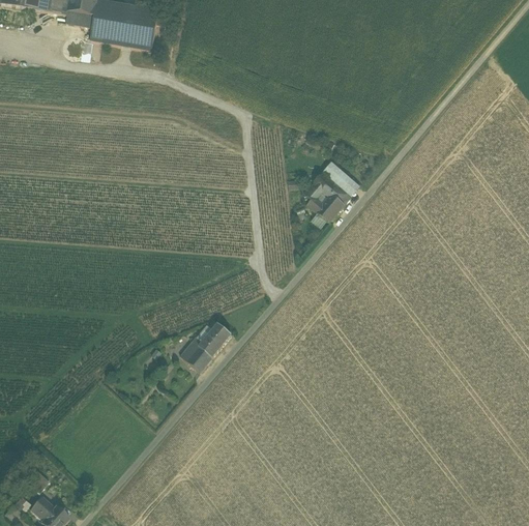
[(0,2),(66,15),(67,10),(68,0),(0,0),(0,2)]
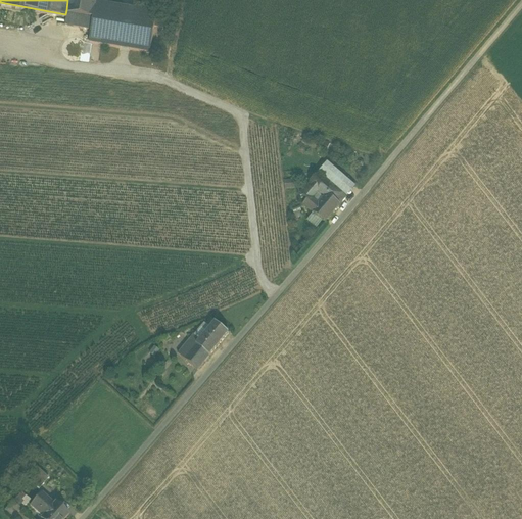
[(67,0),(66,10),(92,14),(95,0),(67,0)]
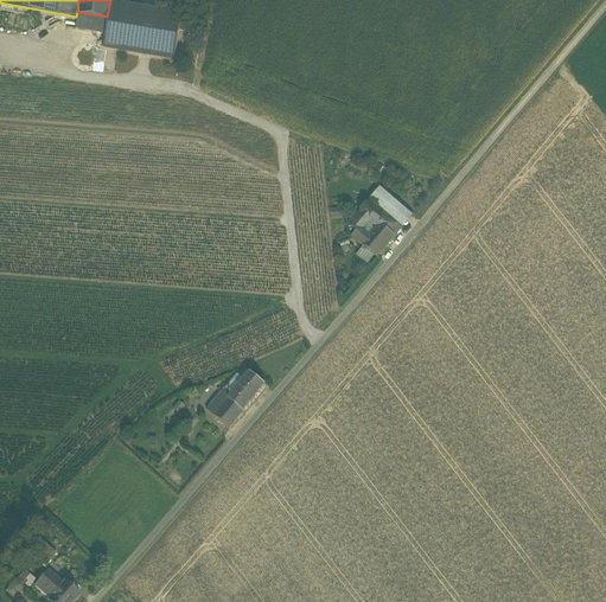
[(182,10),(125,0),(110,0),(107,17),(104,31),(102,45),(173,57),(182,10)]
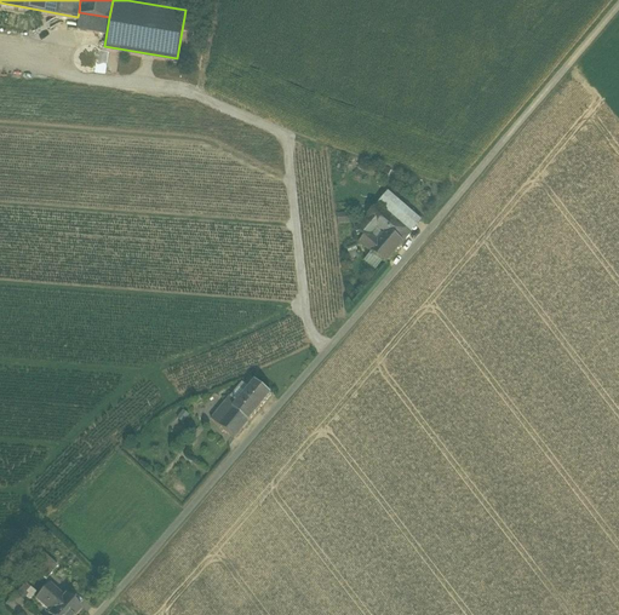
[(107,32),(109,17),(79,12),(78,17),(76,26),(107,32)]
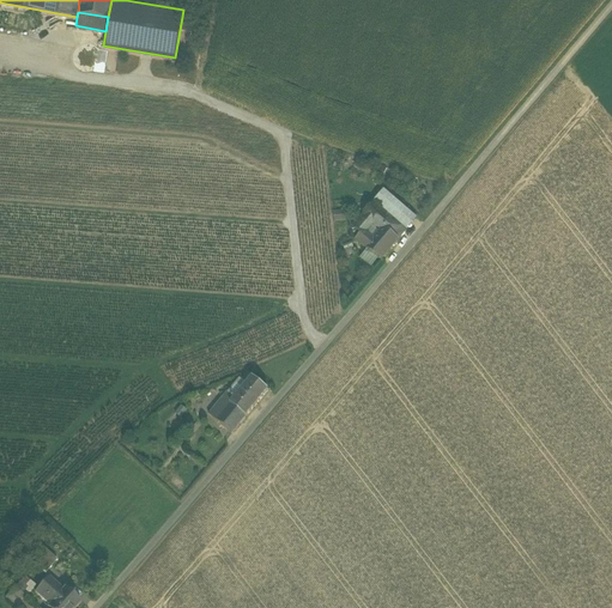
[(375,171),(382,174),(385,164),(379,162),(375,171)]
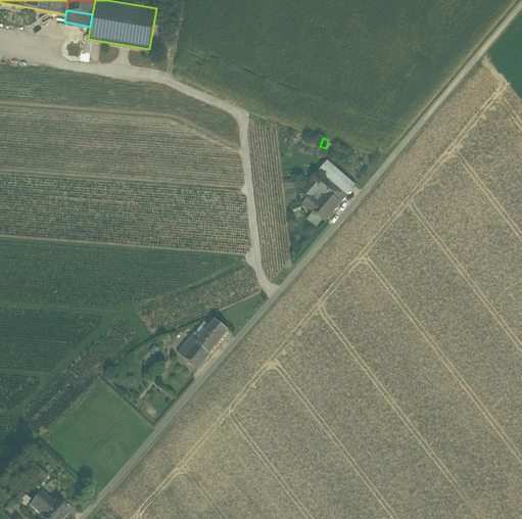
[(327,159),(319,169),(346,192),(354,183),(327,159)]
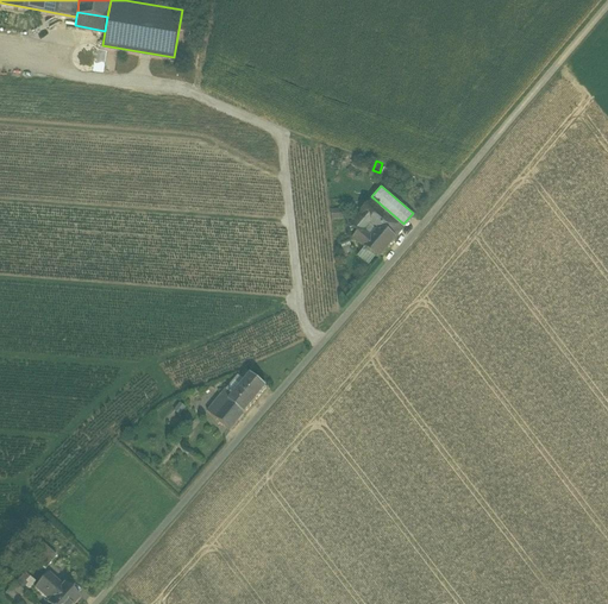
[(370,197),(359,209),(377,225),(380,221),(395,234),(402,225),(370,197)]
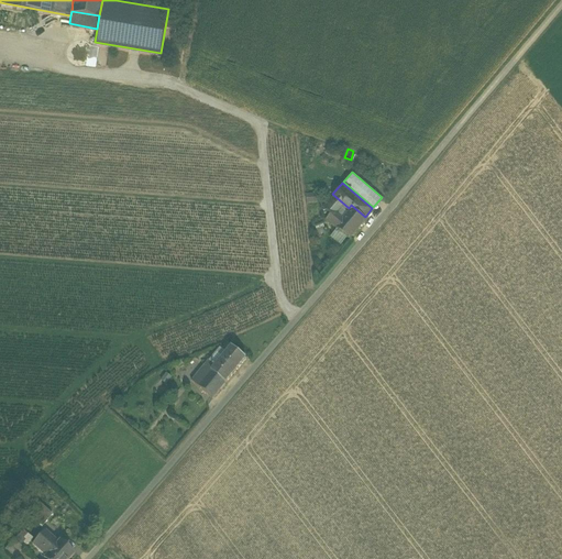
[(306,192),(307,199),(317,199),(316,190),(306,192)]
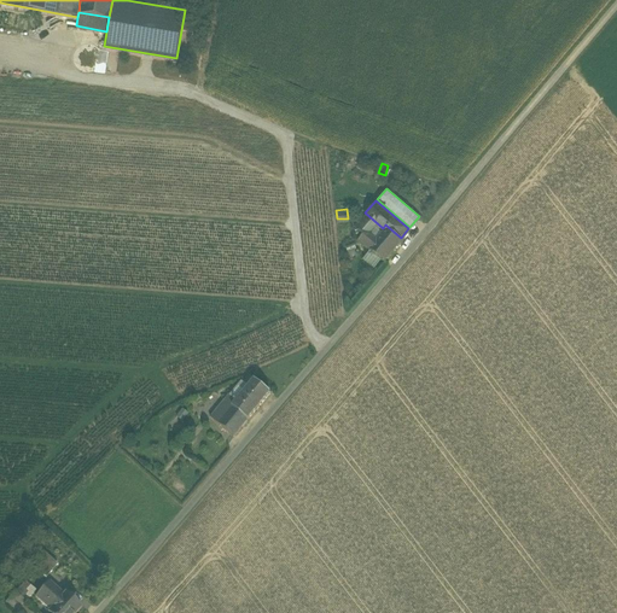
[(383,228),(365,212),(354,225),(362,232),(358,238),(367,246),(383,228)]
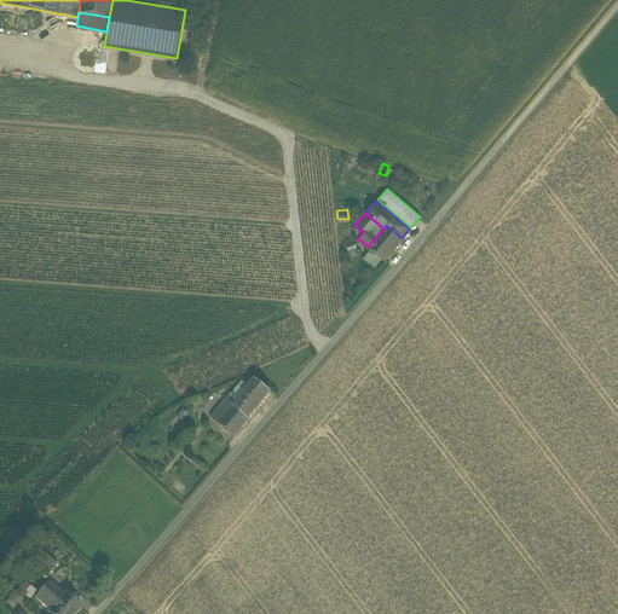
[(383,229),(368,247),(370,248),(380,256),(383,259),(402,238),(386,225),(383,229)]
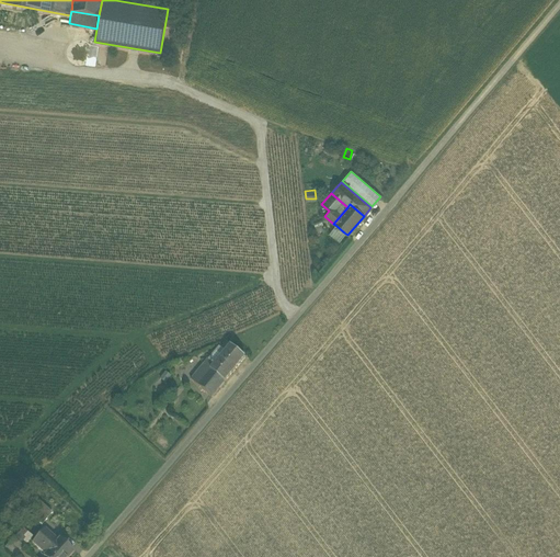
[(344,232),(335,225),(330,232),(339,239),(344,232)]
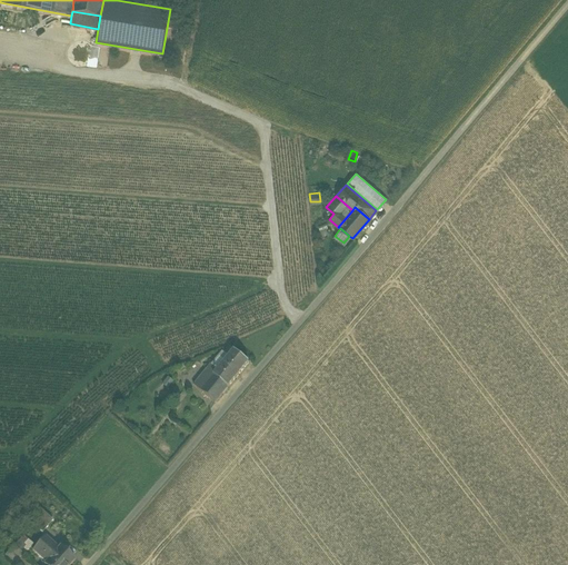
[(216,365),(219,367),(205,384),(218,395),(232,379),(251,357),(235,343),(232,346),(227,353),(216,365)]
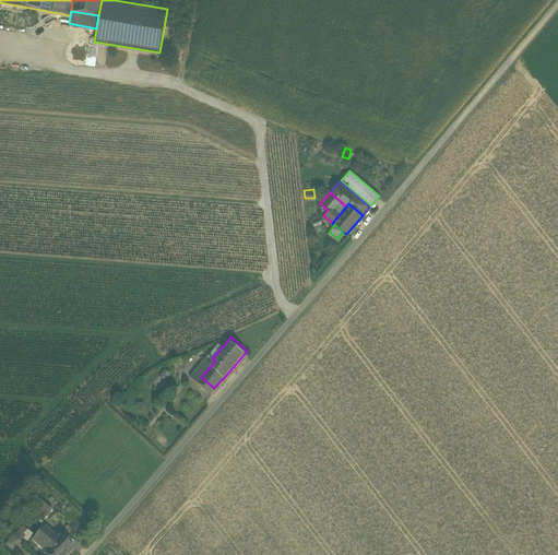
[(224,337),(218,342),(223,346),(228,340),(224,337)]
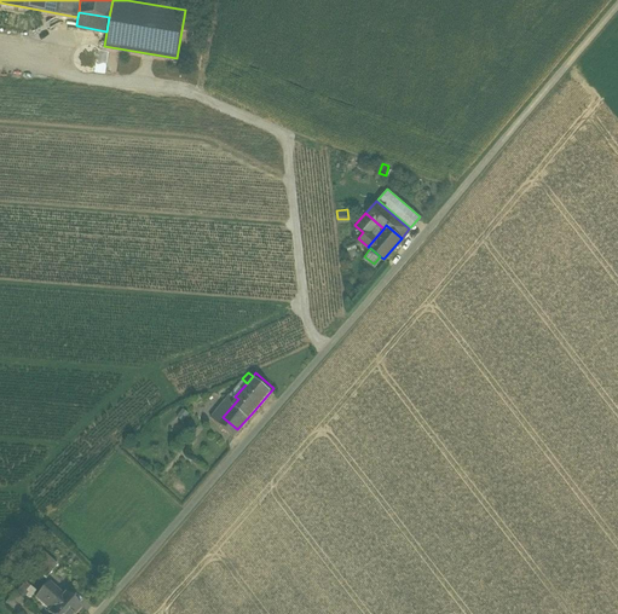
[(235,397),(247,383),(242,378),(241,378),(229,392),(235,397)]
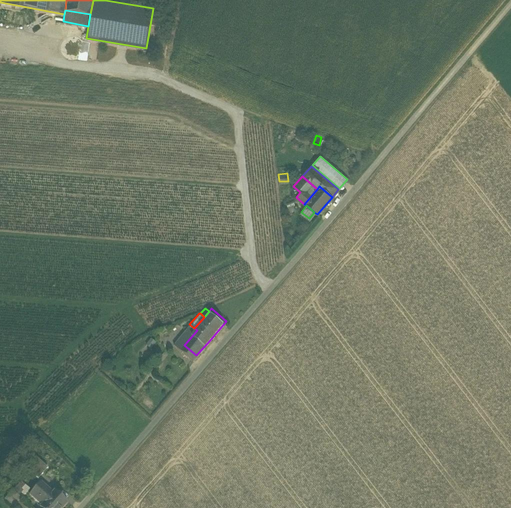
[(177,339),(184,345),(197,330),(194,328),(189,324),(177,339)]
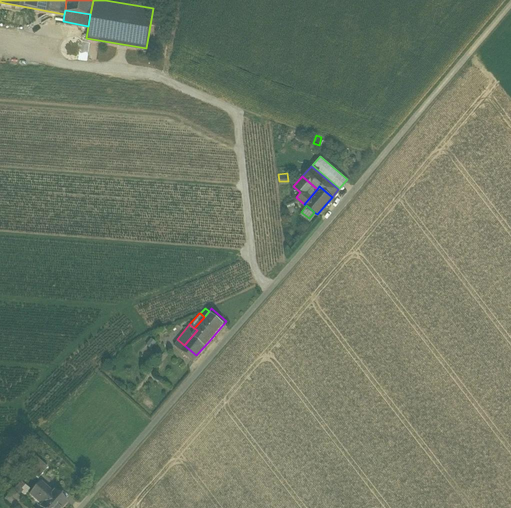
[(156,340),(150,336),(145,342),(150,347),(156,340)]
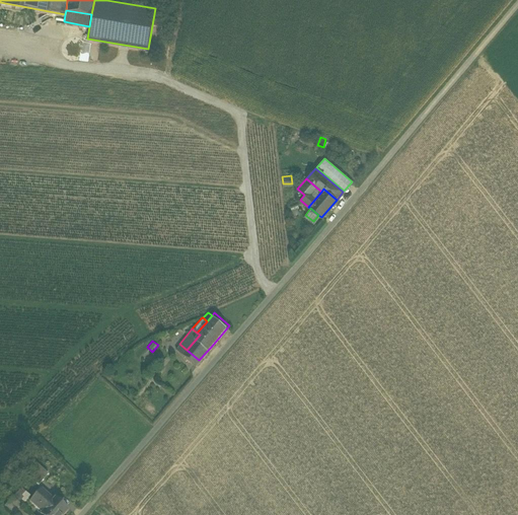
[(25,472),(38,483),(48,471),(35,460),(25,472)]
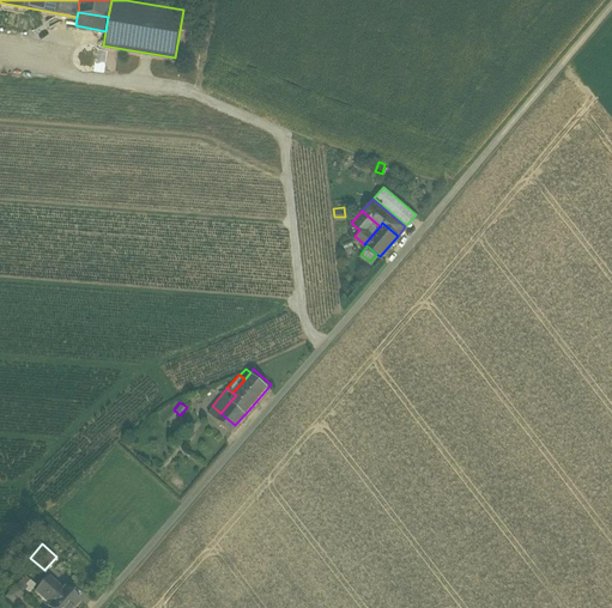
[(24,573),(14,584),(24,593),(34,582),(24,573)]
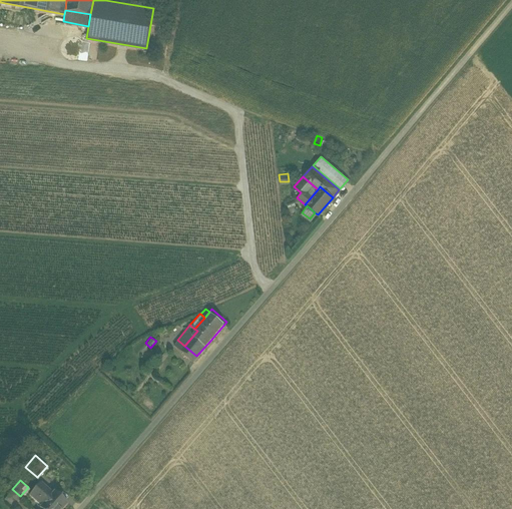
[(59,508),(66,501),(53,489),(51,490),(40,480),(28,493),(40,503),(38,505),(41,508),(59,508)]
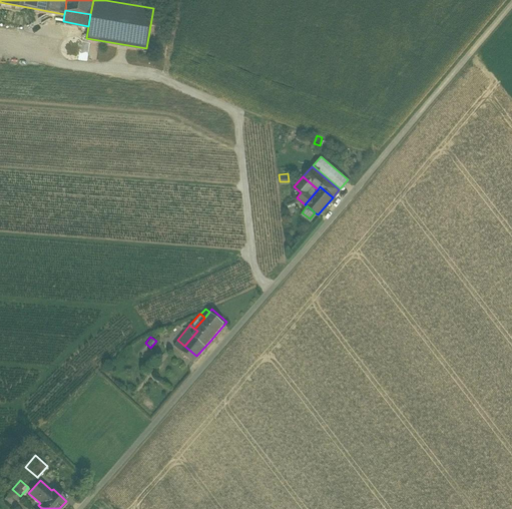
[(12,505),(20,496),(12,489),(11,488),(3,497),(12,505)]
